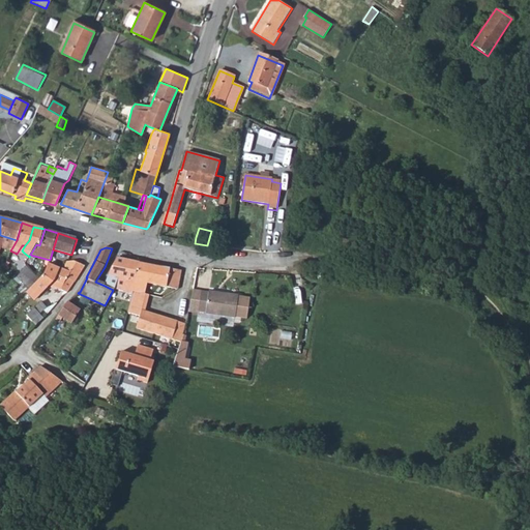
[(24,253),(19,259),(25,264),(29,257),(24,253)]
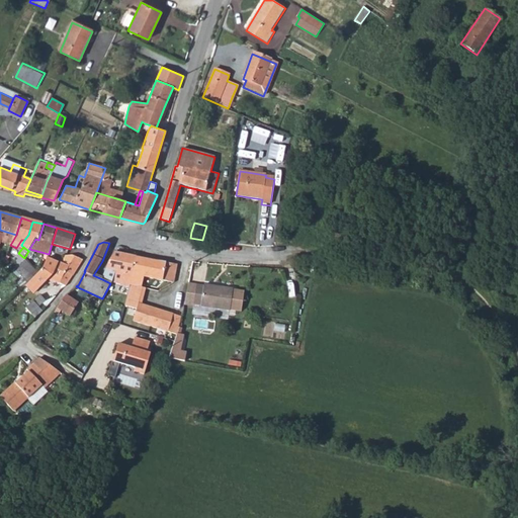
[(108,263),(104,275),(102,279),(110,283),(123,286),(128,288),(128,285),(141,288),(144,277),(174,282),(174,281),(177,264),(161,261),(114,252),(108,263)]
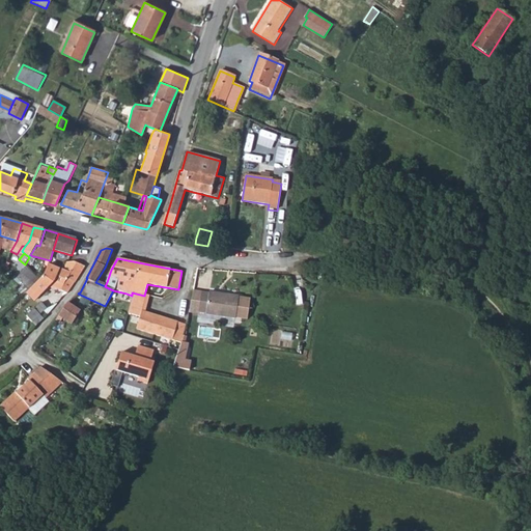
[(67,279),(75,282),(76,282),(85,267),(70,259),(68,259),(62,270),(71,273),(67,279)]
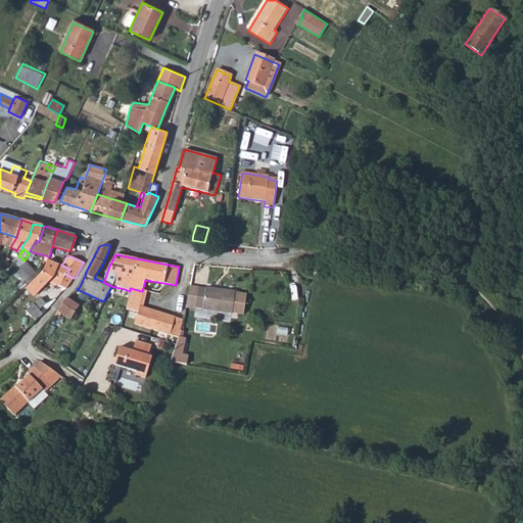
[(49,281),(66,289),(74,278),(66,275),(69,269),(61,266),(58,264),(57,265),(47,260),(39,276),(30,285),(27,288),(34,295),(49,281)]
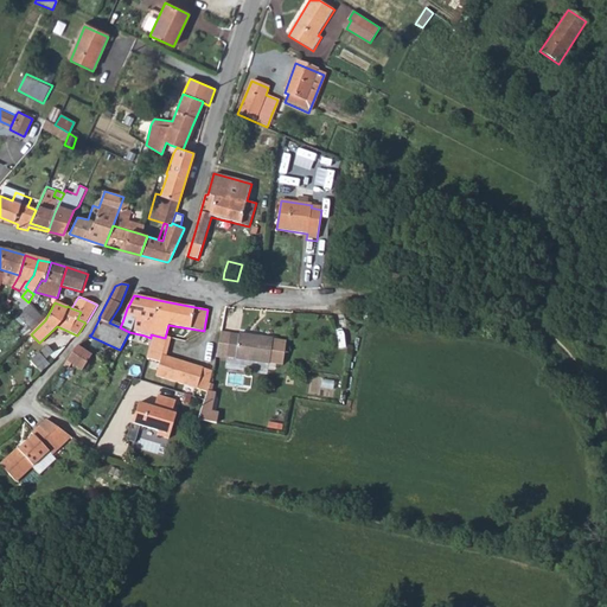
[(19,318),(26,324),(34,331),(45,320),(30,304),(19,318)]
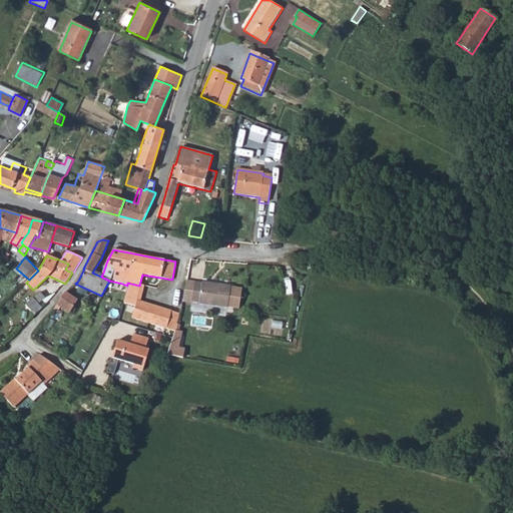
[(17,279),(23,286),(26,283),(29,280),(22,274),(17,279)]
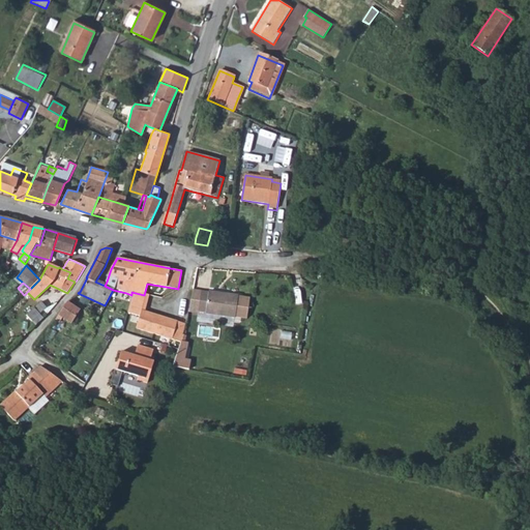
[(189,310),(198,311),(202,291),(193,290),(189,310)]
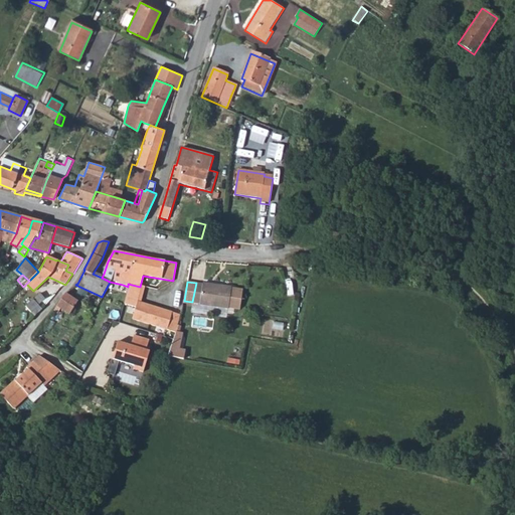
[(196,283),(192,302),(199,303),(199,304),(227,309),(228,308),(238,309),(242,289),(231,287),(231,286),(201,282),(201,283),(196,283)]
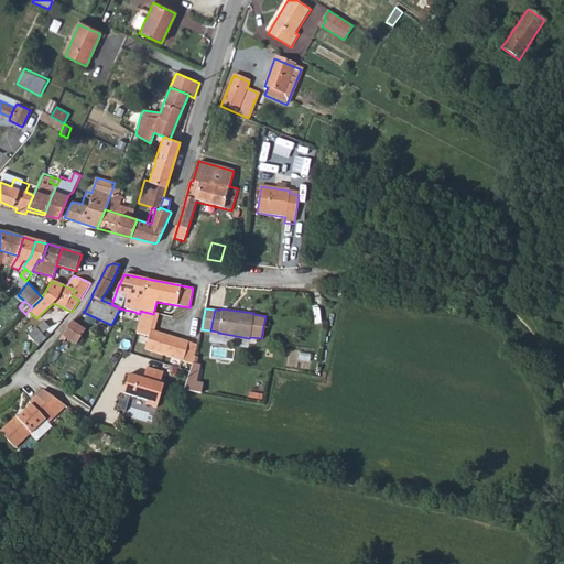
[(140,314),(137,324),(155,329),(159,315),(153,314),(140,311),(140,314)]
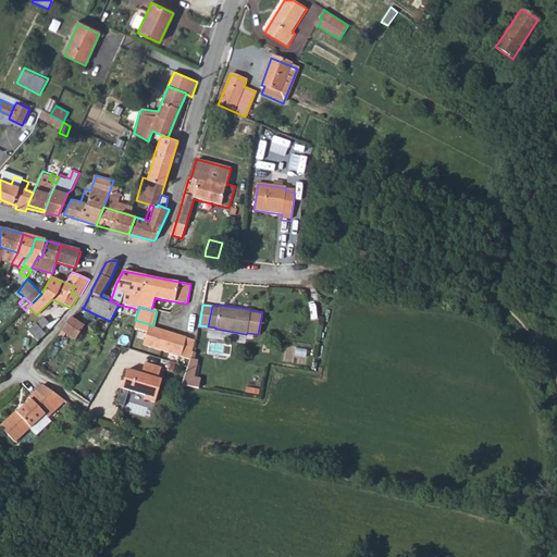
[(34,338),(40,333),(42,331),(41,330),(49,323),(44,317),(27,332),(34,338)]
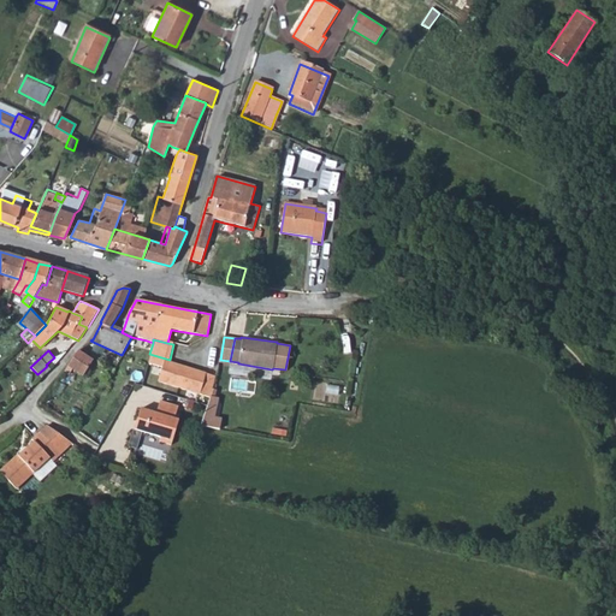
[(94,360),(78,350),(77,354),(69,367),(83,377),(94,360)]
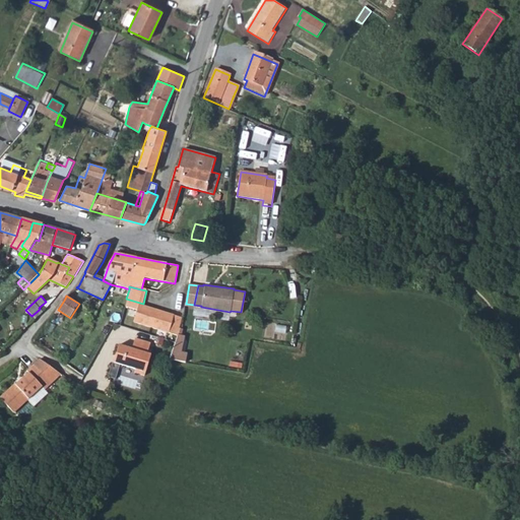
[(143,304),(126,299),(125,305),(135,308),(131,320),(175,334),(177,327),(180,317),(143,304)]
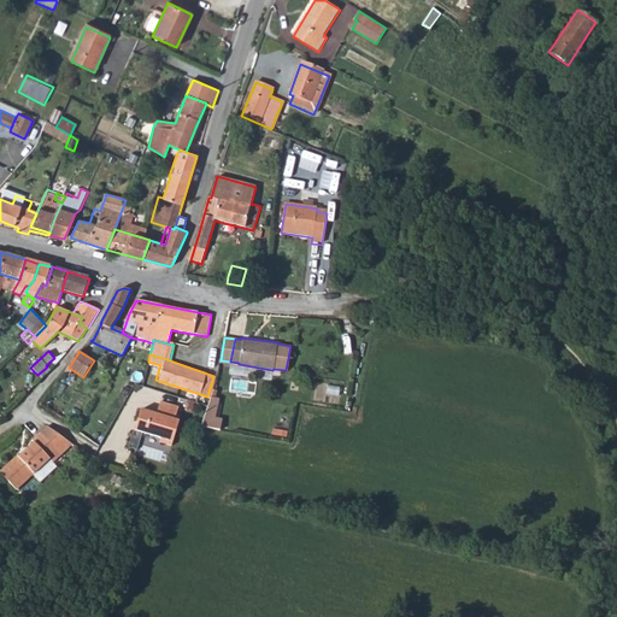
[(206,403),(215,404),(216,397),(211,395),(212,388),(210,388),(207,397),(206,403)]
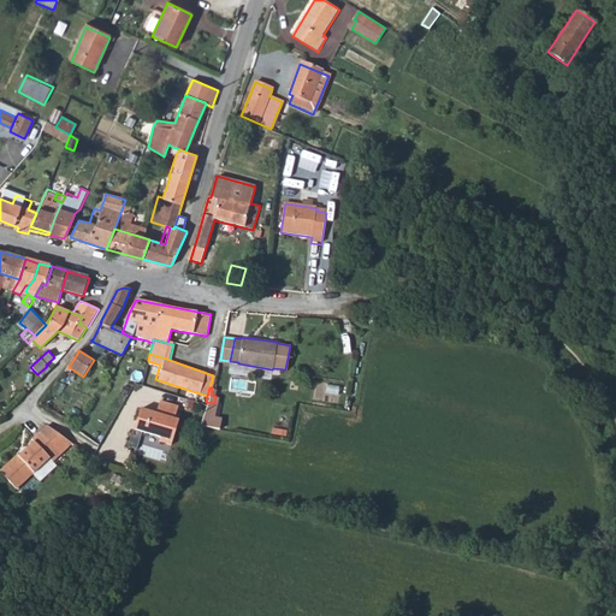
[(141,407),(137,418),(140,422),(137,428),(160,437),(159,440),(171,444),(179,420),(175,418),(179,406),(161,400),(157,412),(141,407)]
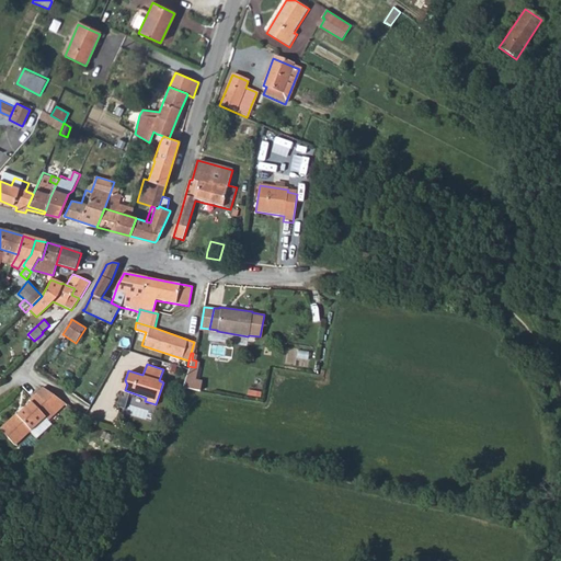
[(182,387),(197,390),(199,378),(193,377),(195,367),(187,366),(186,369),(182,387)]
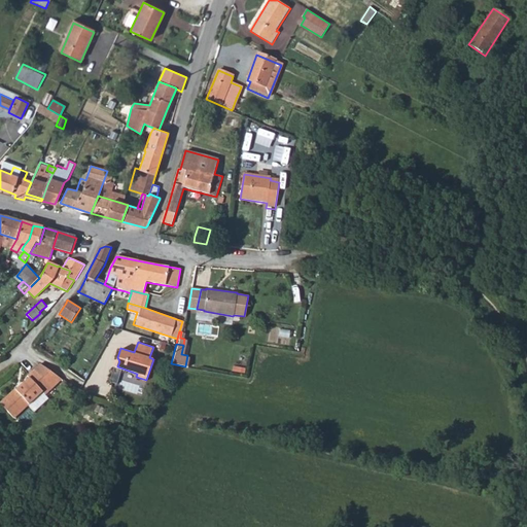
[(57,386),(62,382),(53,372),(55,370),(43,362),(38,366),(57,386)]
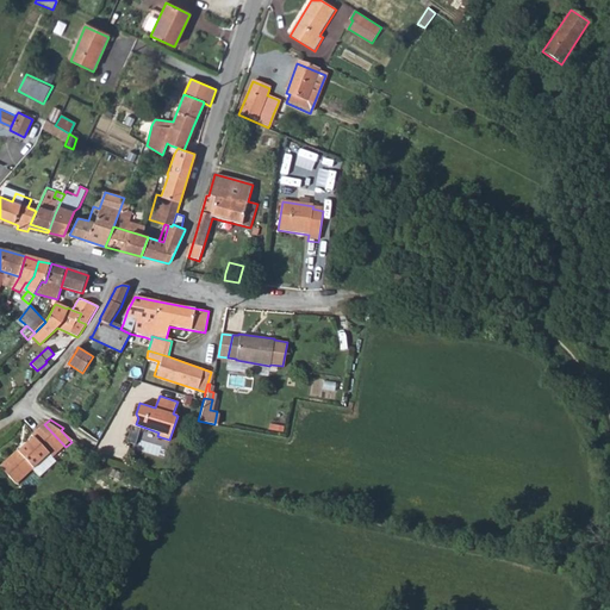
[(38,435),(24,448),(23,448),(4,465),(20,484),(54,452),(57,455),(66,447),(44,424),(36,433),(38,435)]
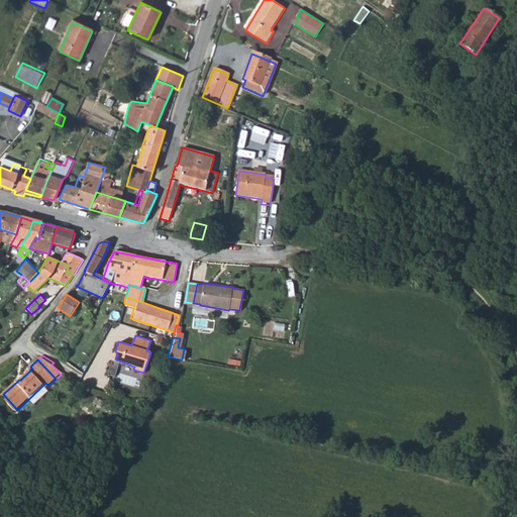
[(52,365),(61,375),(65,371),(54,363),(52,365)]
